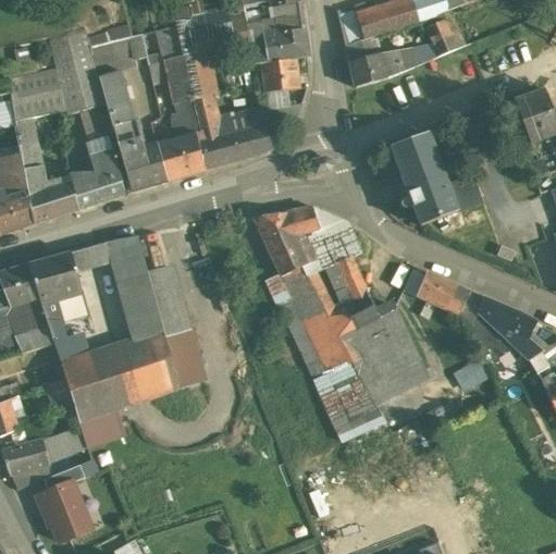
[(299,0),(275,4),(276,11),(276,17),(301,13),(299,0)]
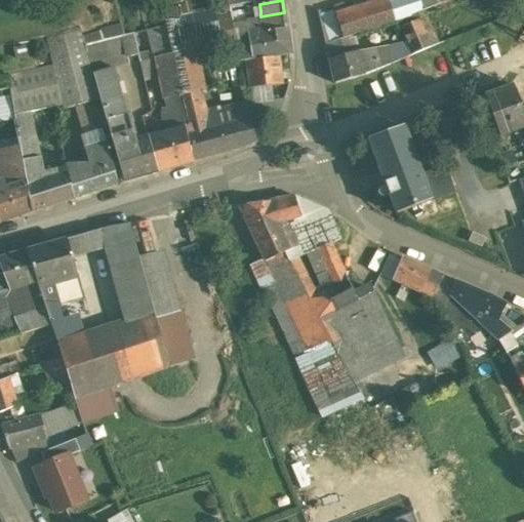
[(397,0),(359,9),(364,28),(412,14),(407,0),(397,0)]
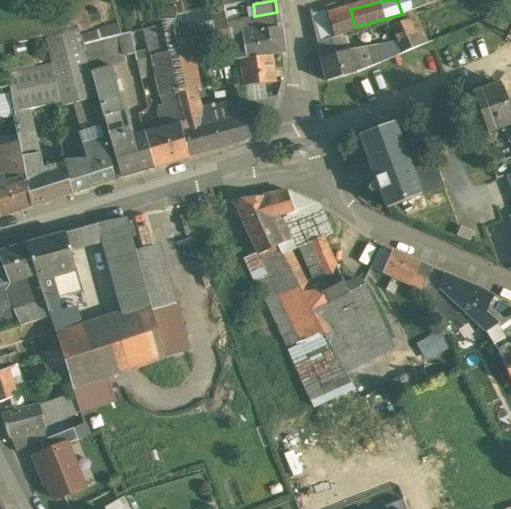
[(397,0),(402,14),(428,1),(428,0),(397,0)]
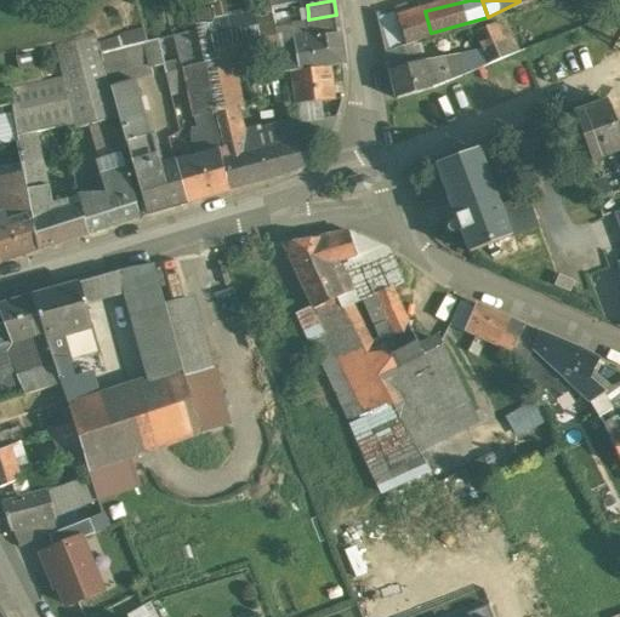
[(272,7),(194,24),(195,28),(204,61),(223,57),(280,45),(279,41),(277,27),(272,7)]
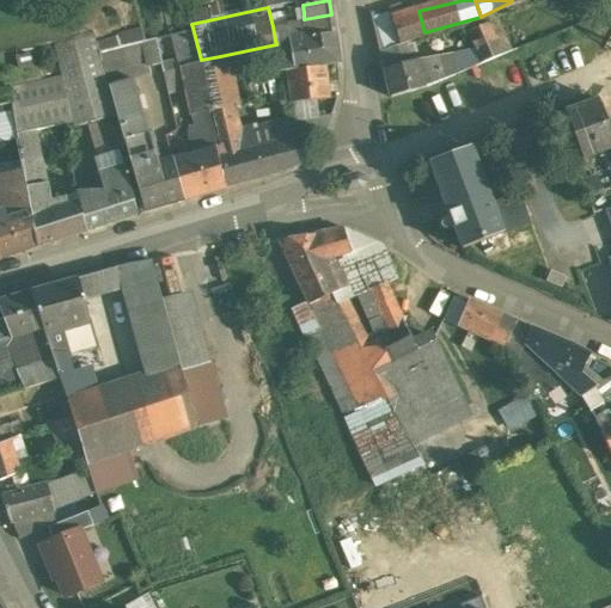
[(399,41),(425,32),(419,11),(392,18),(399,41)]
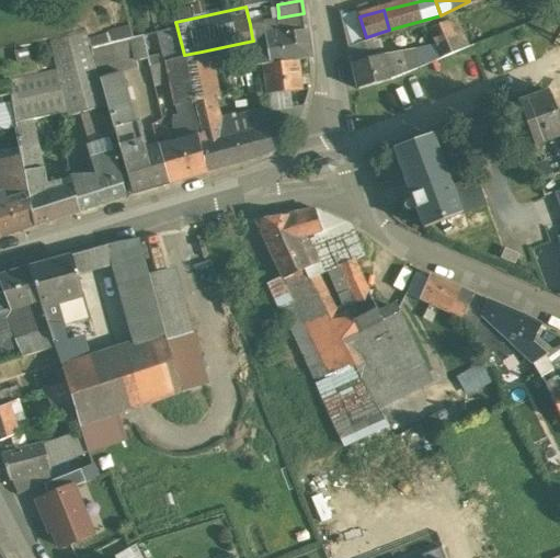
[(455,50),(469,45),(455,11),(441,15),(444,24),(455,50)]
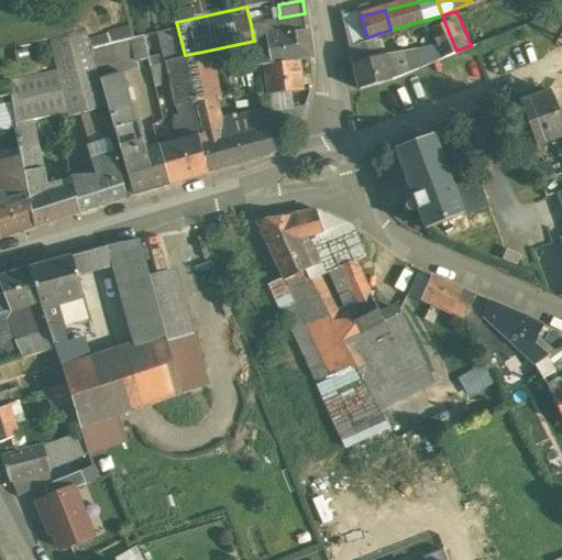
[(305,13),(279,18),(283,31),(283,32),(287,58),(311,55),(305,13)]
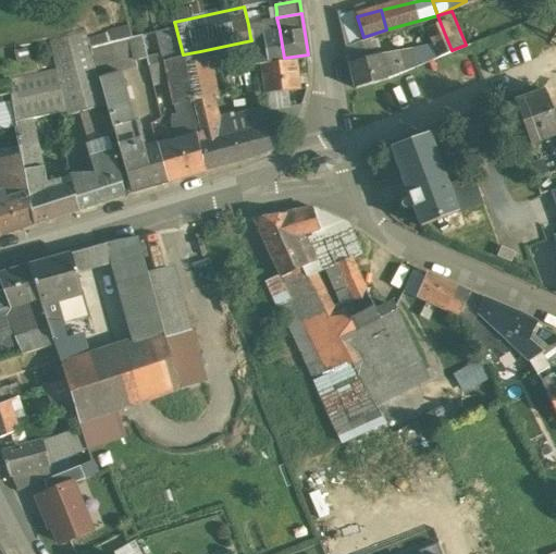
[(431,23),(432,27),(441,24),(437,15),(429,17),(431,23)]
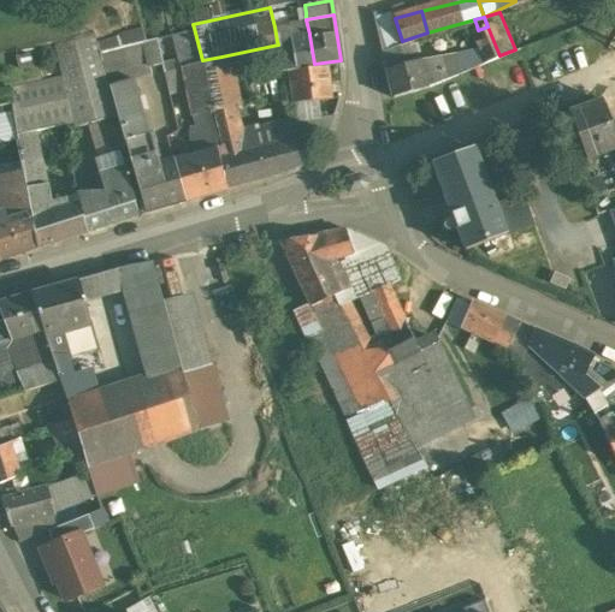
[(291,23),(275,27),(277,41),(295,37),(291,23)]
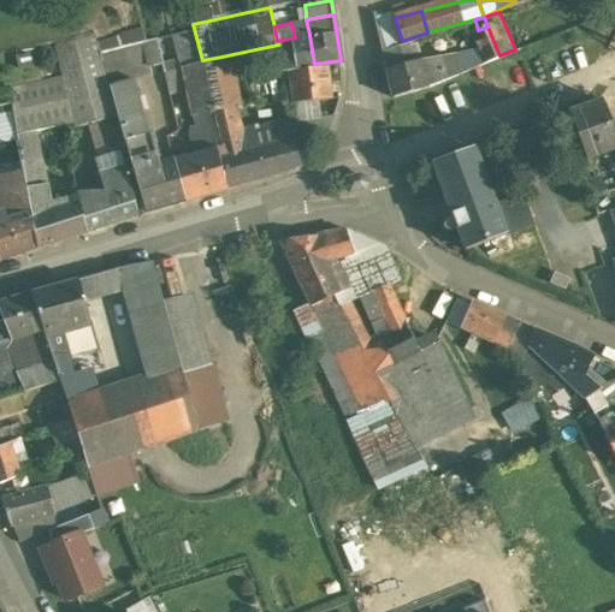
[(483,63),(500,55),(488,27),(478,30),(471,33),(475,46),(483,63)]
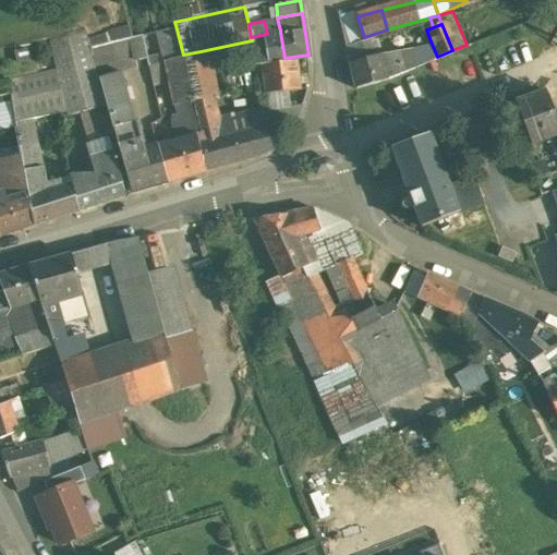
[(148,56),(150,63),(166,59),(183,56),(183,55),(176,25),(158,29),(164,50),(148,53),(148,56)]
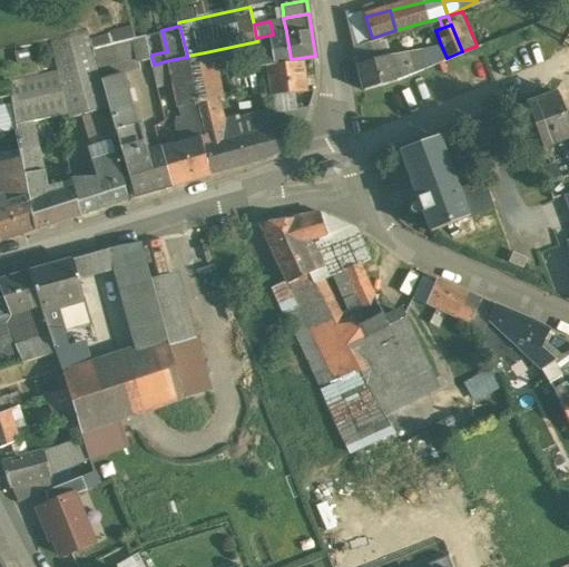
[(108,103),(100,77),(92,47),(87,28),(50,36),(57,68),(60,81),(67,111),(81,108),(108,103)]
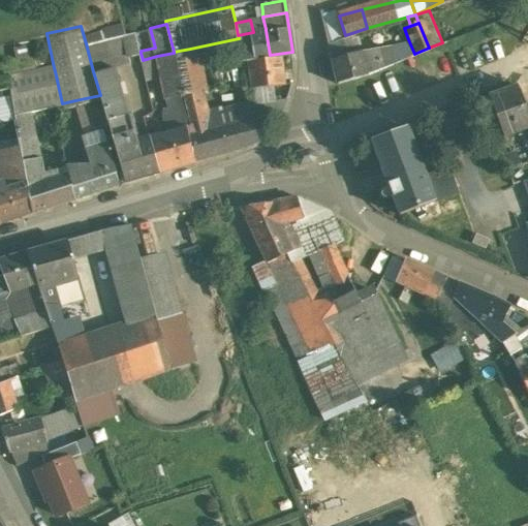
[(253,32),(238,35),(239,38),(242,60),(249,58),(270,55),(266,30),(253,32)]
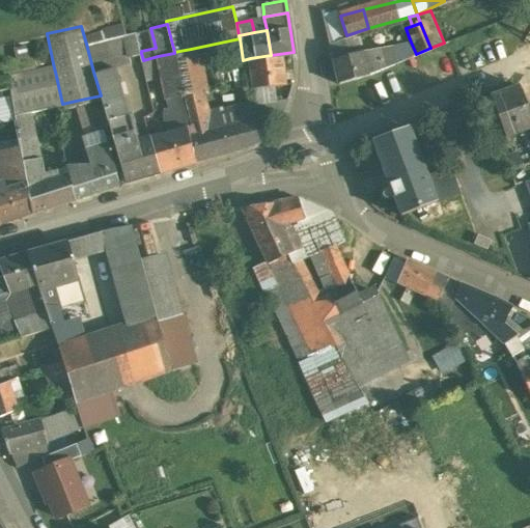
[(130,55),(141,53),(141,51),(136,31),(86,44),(93,72),(114,65),(131,61),(130,55)]
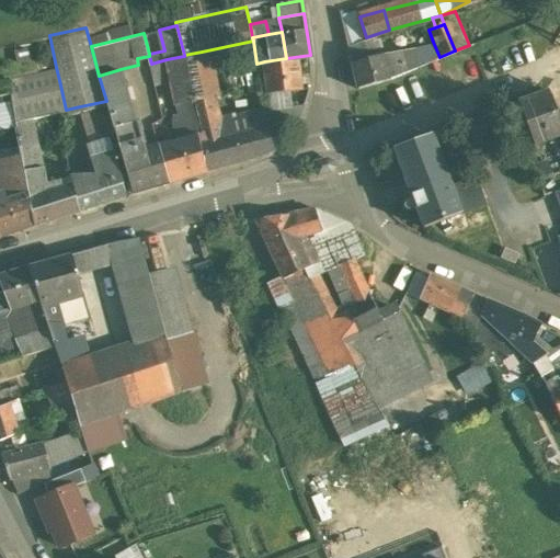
[(353,64),(384,55),(379,36),(349,46),(353,64)]
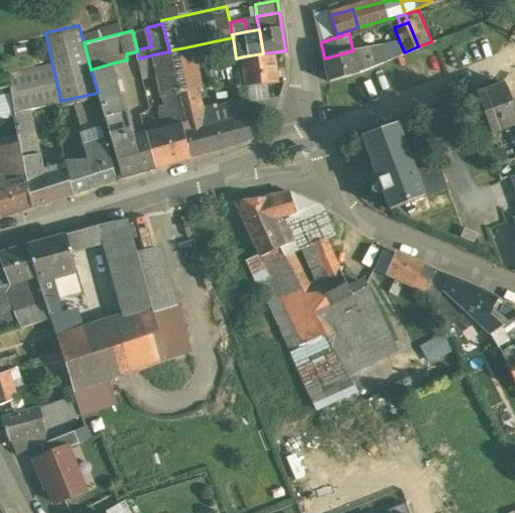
[(386,59),(404,52),(398,38),(382,42),(386,59)]
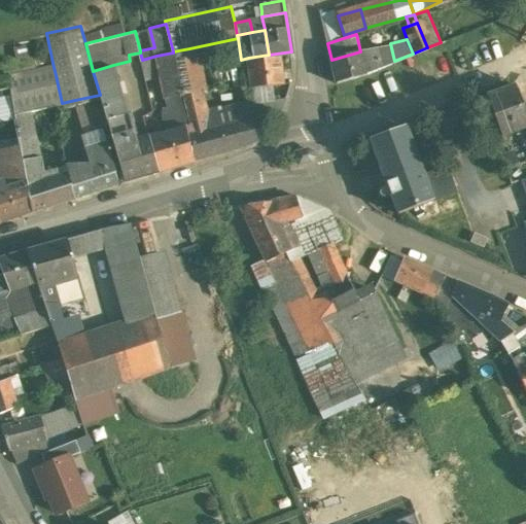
[(394,61),(390,43),(375,47),(380,67),(394,61)]
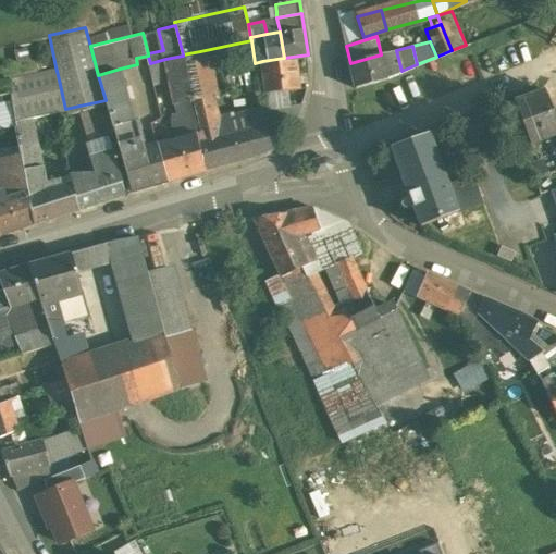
[(381,54),(350,63),(355,85),(387,77),(402,71),(396,50),(381,54)]
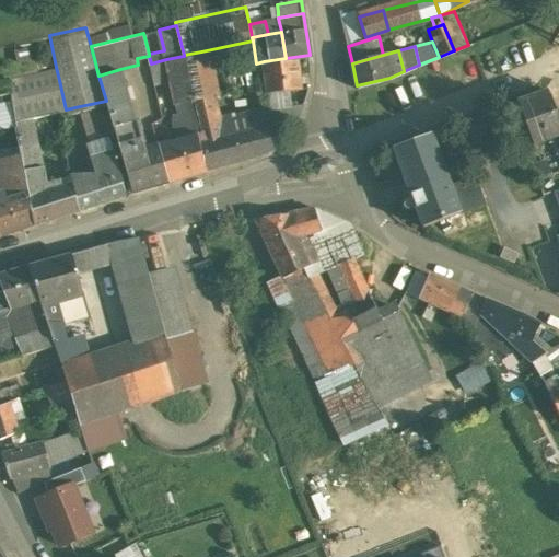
[(219,120),(201,51),(184,55),(184,56),(193,100),(199,132),(196,134),(198,141),(222,135),(219,120)]
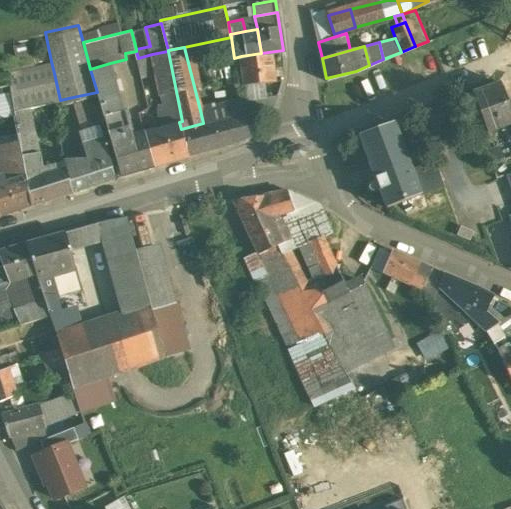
[(168,51),(152,54),(156,72),(162,94),(176,91),(168,51)]
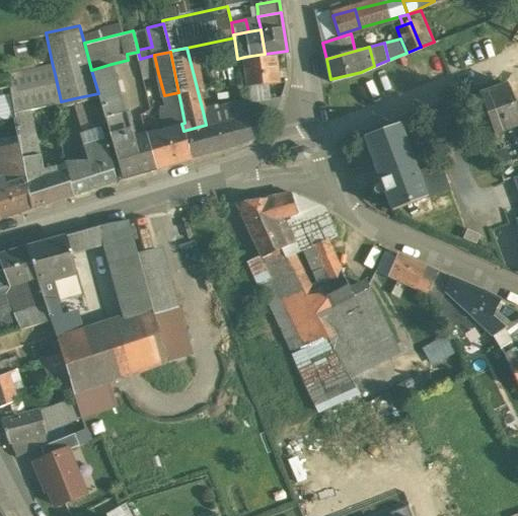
[(144,77),(158,73),(154,55),(140,59),(144,77)]
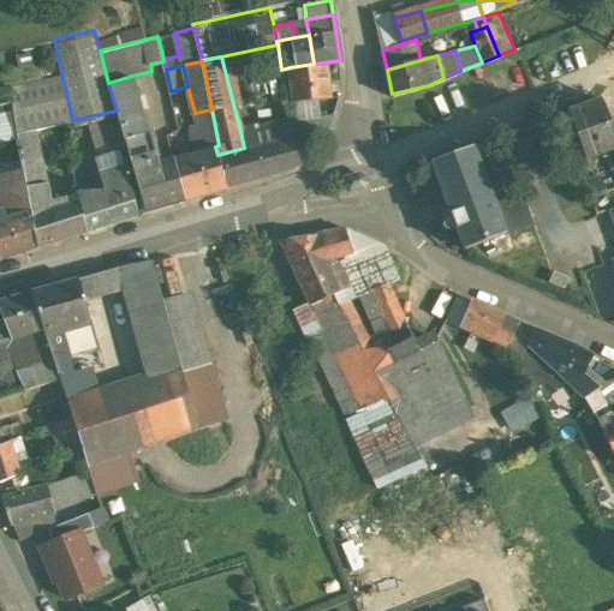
[(327,65),(290,69),(294,101),(332,96),(327,65)]
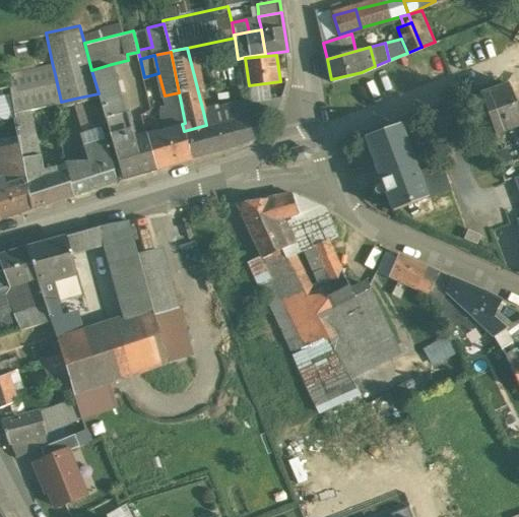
[(10,84),(55,74),(52,62),(8,72),(10,84)]
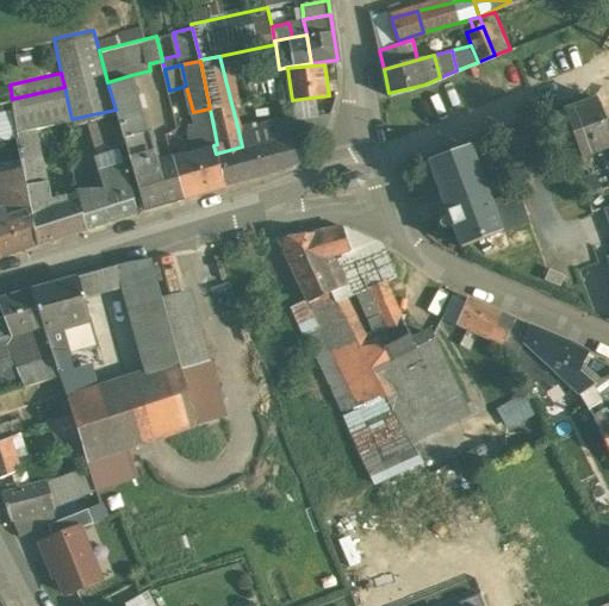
[(147,130),(131,75),(107,82),(116,110),(123,136),(147,130)]
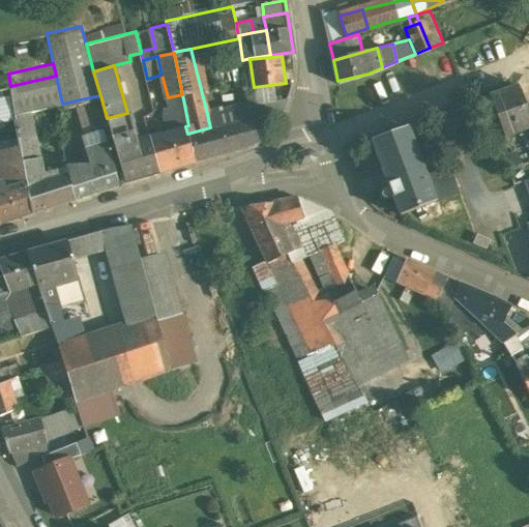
[(31,111),(62,104),(56,76),(10,86),(15,114),(31,111)]
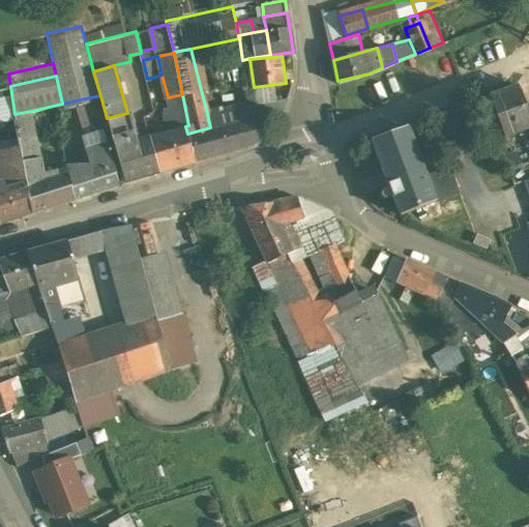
[(528,113),(519,85),(490,95),(504,136),(528,126),(528,113)]
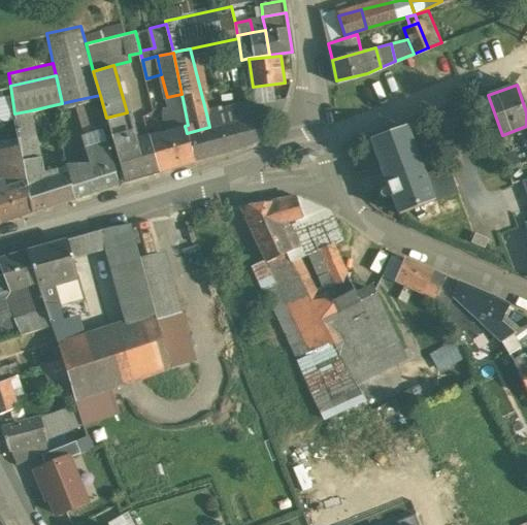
[(169,104),(175,129),(185,126),(188,125),(182,94),(167,97),(169,104)]
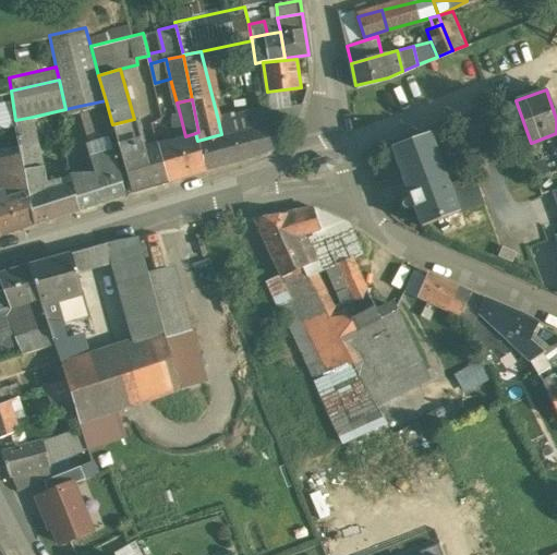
[(112,124),(106,100),(80,106),(92,149),(110,142),(117,140),(112,124)]
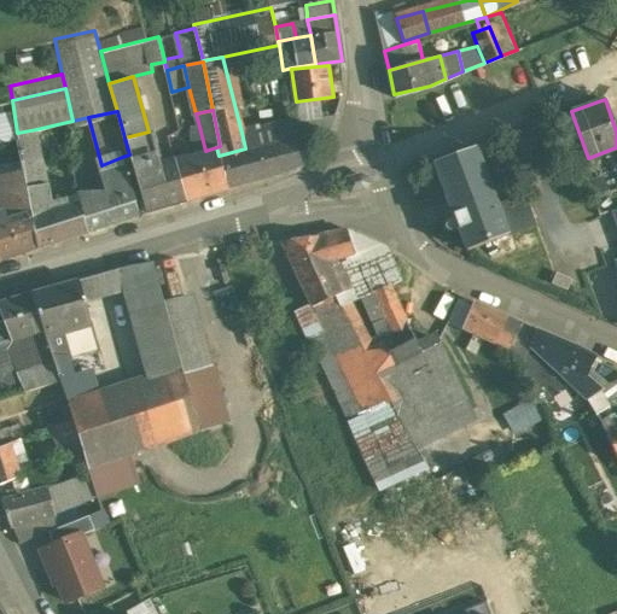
[(336,113),(298,120),(301,135),(301,136),(327,133),(336,113)]
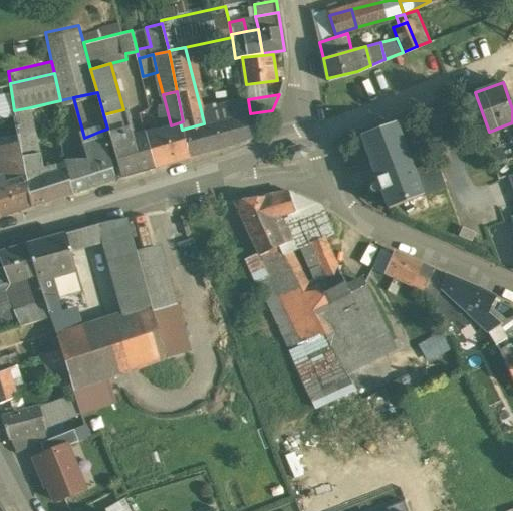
[(158,112),(162,128),(171,125),(165,101),(159,103),(158,112)]
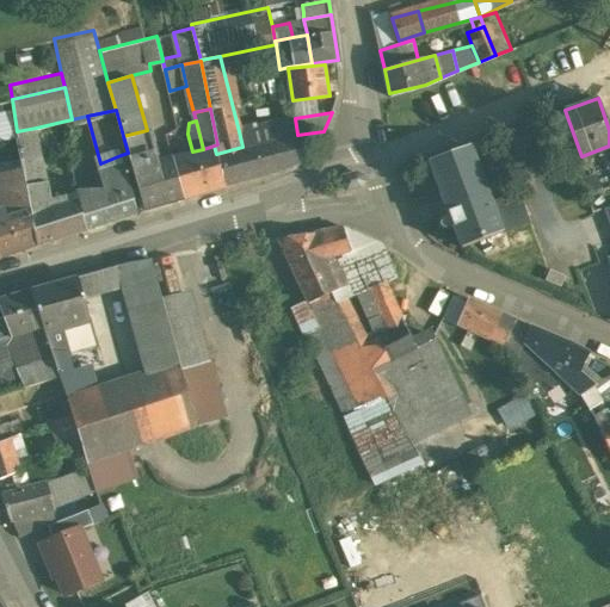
[(239,131),(242,147),(276,140),(272,123),(239,131)]
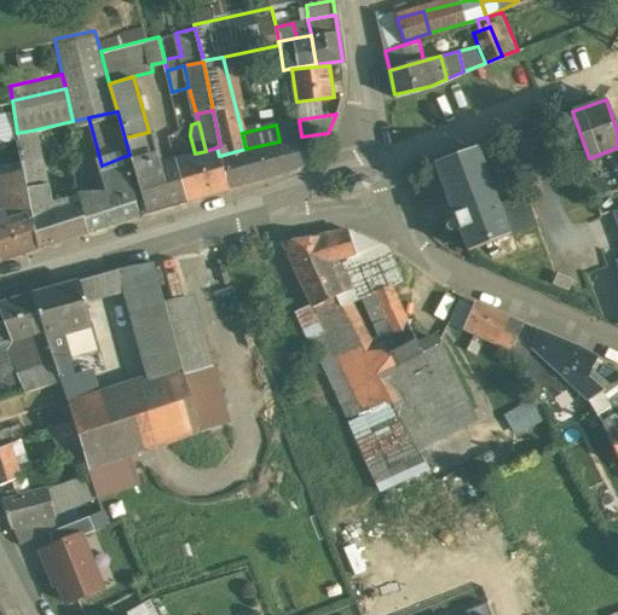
[(36,129),(17,133),(22,160),(22,162),(42,156),(36,129)]
